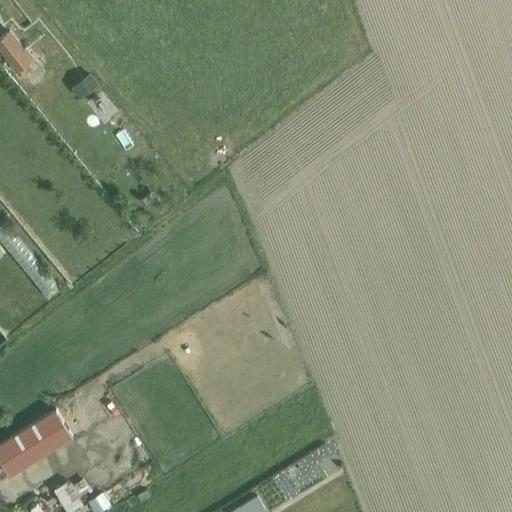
[(11,29),(0,37),(0,49),(20,75),(26,71),(23,67),(35,58),(26,46),(25,47),(11,29)]
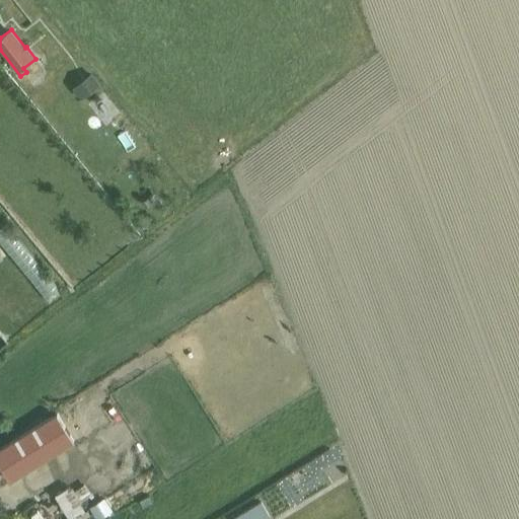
[(92,72),(73,88),(81,99),(100,84),(92,72)]
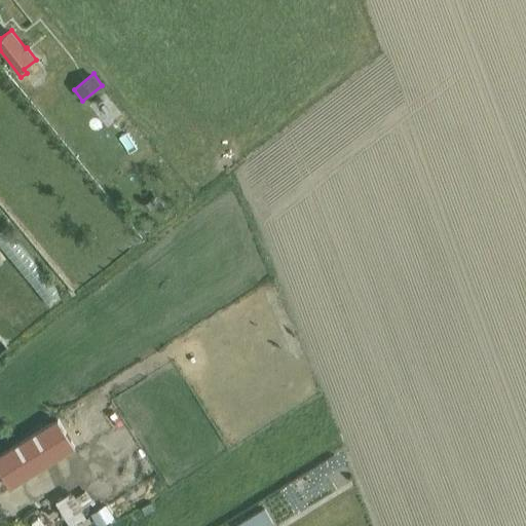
[(6,227),(0,232),(0,246),(47,303),(61,293),(6,227)]
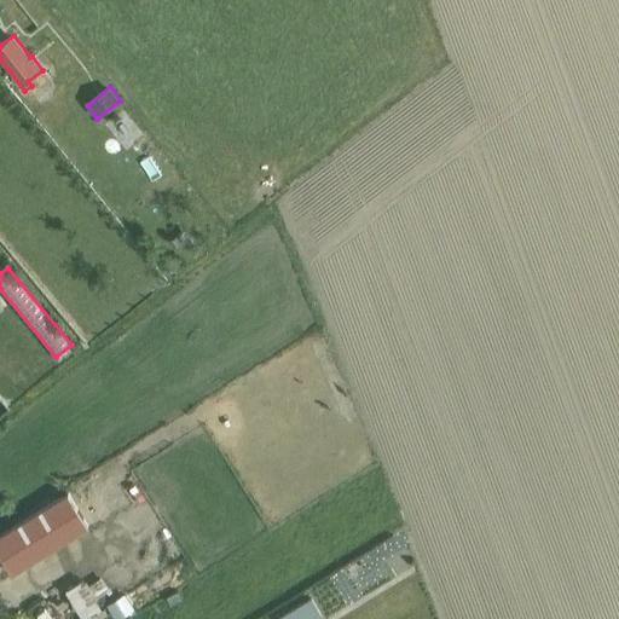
[(56,498),(0,531),(0,562),(30,544),(28,542),(44,533),(40,527),(65,513),(56,498)]
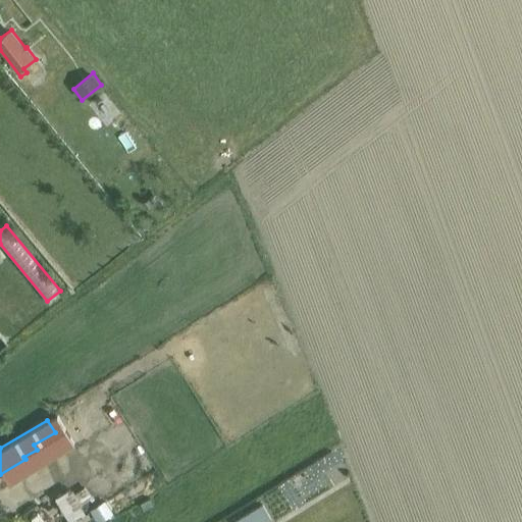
[(106,501),(91,510),(97,521),(100,521),(114,514),(106,501)]
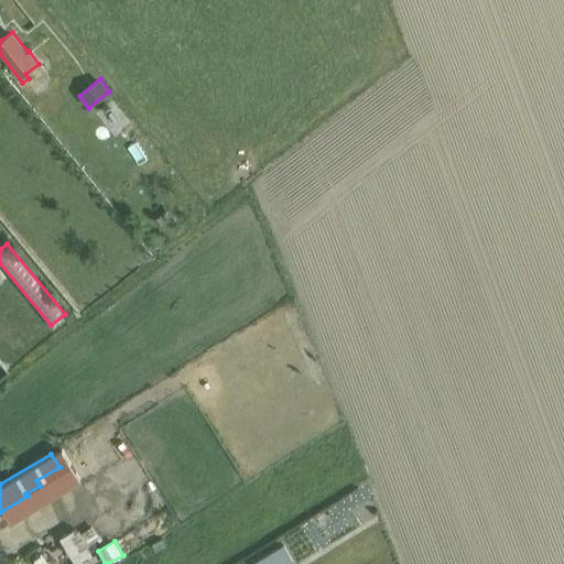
[(283,545),(251,563),(289,563),(293,562),(283,545)]
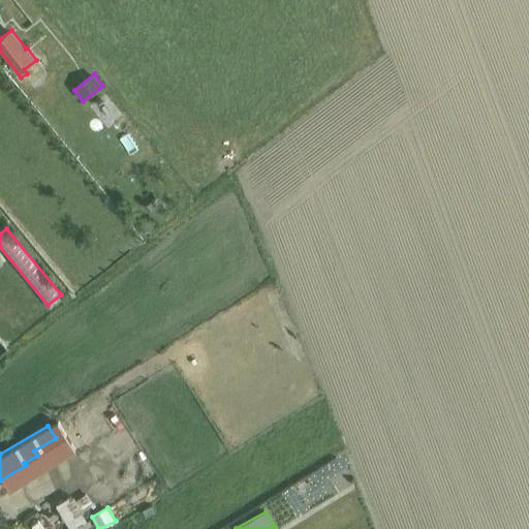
[(31,528),(48,528),(39,515),(27,522),(31,528)]
